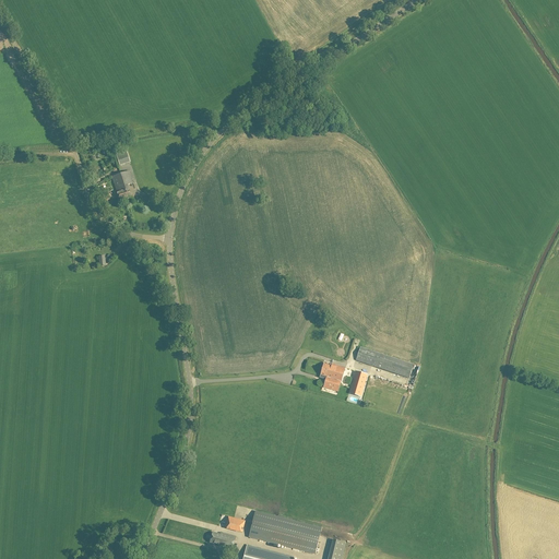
[(119,166),(130,162),(127,152),(116,155),(119,166)]
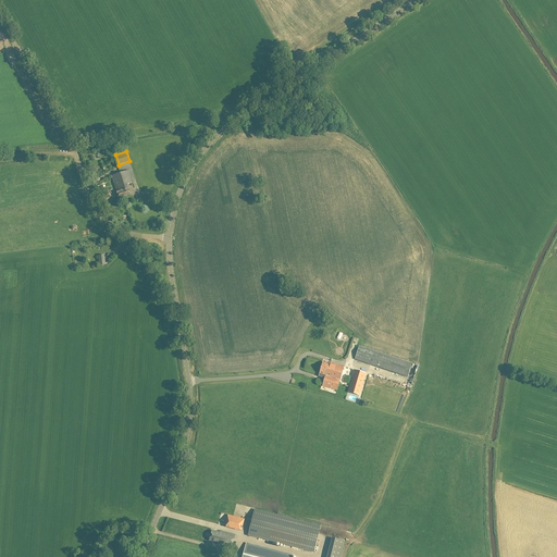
[(119,199),(125,197),(131,196),(126,185),(133,183),(128,171),(112,177),(119,199)]
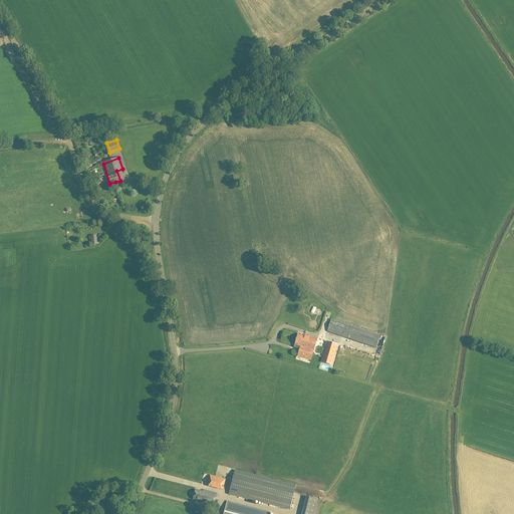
[(92,180),(94,186),(100,184),(98,178),(92,180)]
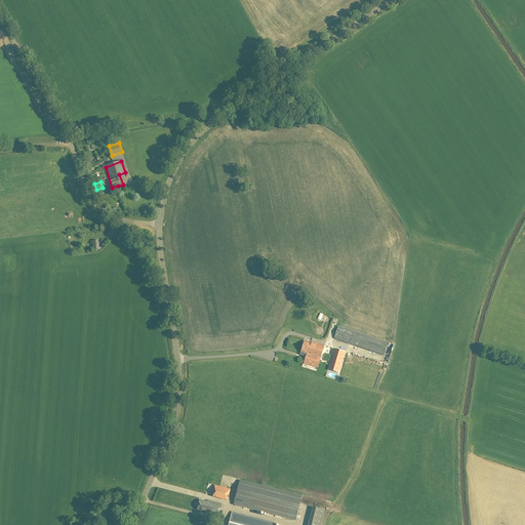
[(384,356),(388,344),(338,327),(334,339),(384,356)]
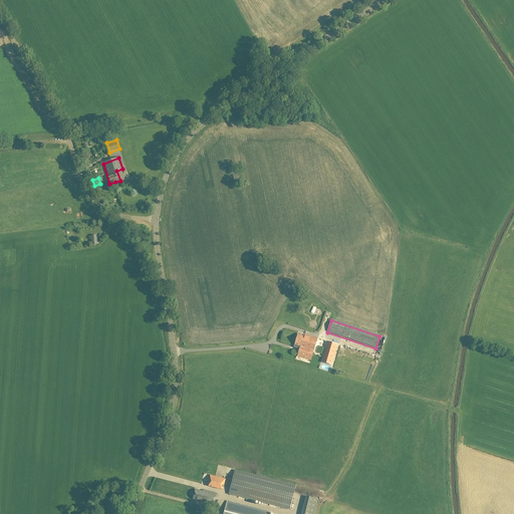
[(310,360),(316,339),(304,335),(303,337),(298,335),(294,347),(300,349),(298,356),(310,360)]
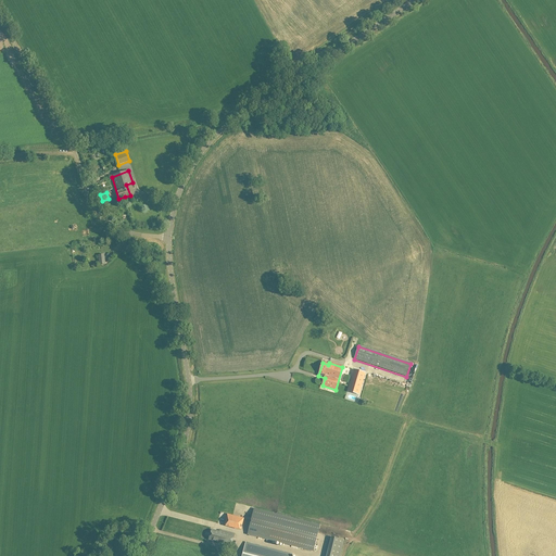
[(350,387),(348,391),(358,394),(361,389),(365,374),(354,370),(350,387)]
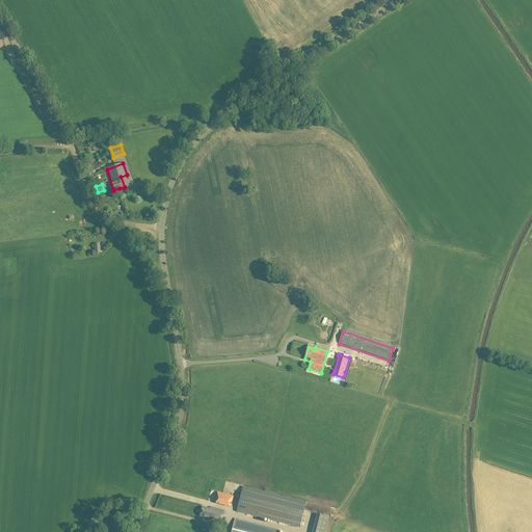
[(306,504),(243,487),(237,511),(299,528),(306,504)]
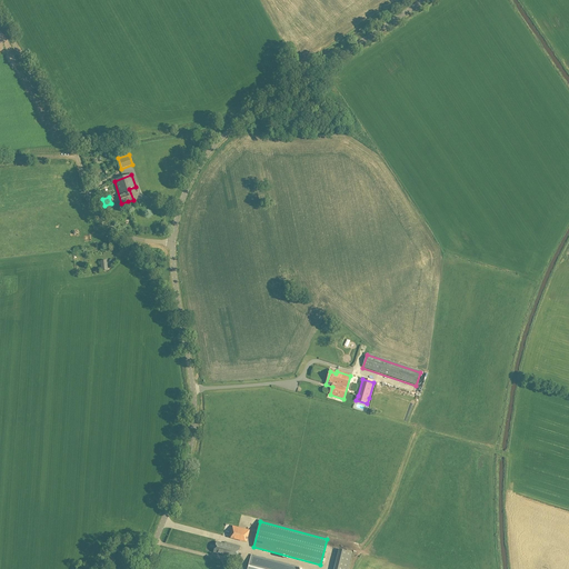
[(247,542),(250,530),(232,527),(229,538),(247,542)]
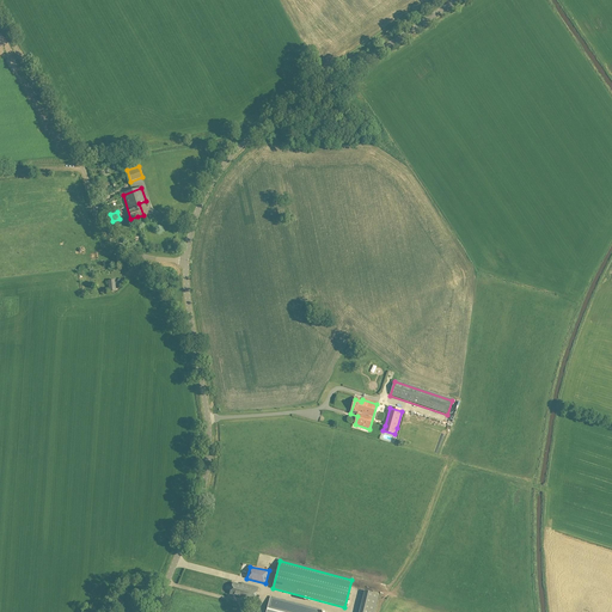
[(359,611),(373,611),(378,594),(365,592),(359,611)]
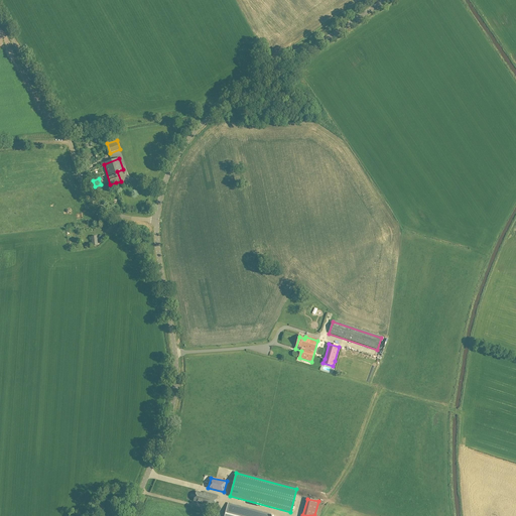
[(271,515),(228,504),(225,515),(271,515)]
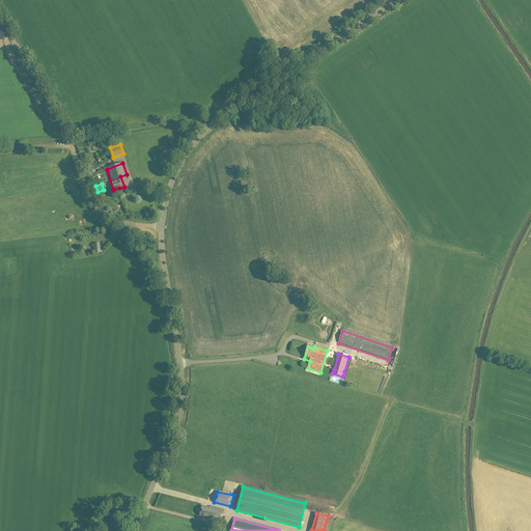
[(114,530),(117,527),(110,522),(104,530),(114,530)]
